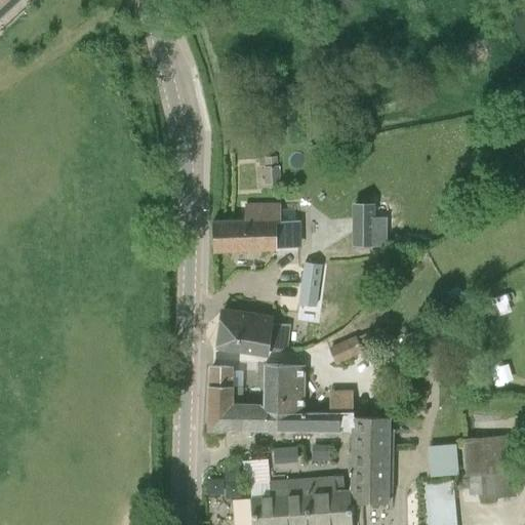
[(0,0),(0,19),(19,0),(0,0)]
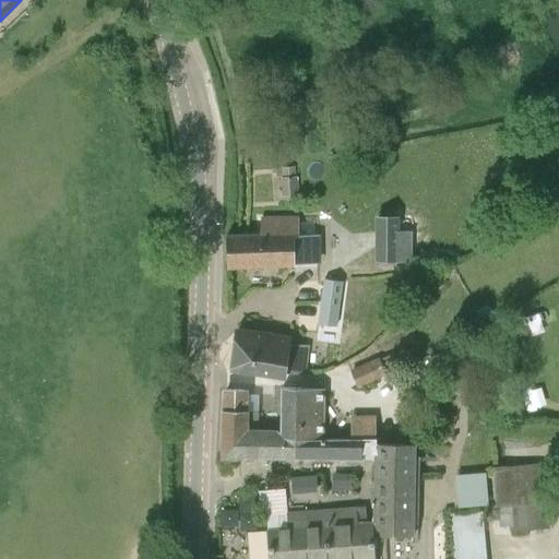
[(281,178),(282,197),(298,195),(297,177),(295,177),(294,167),(283,168),(284,178),(281,178)]
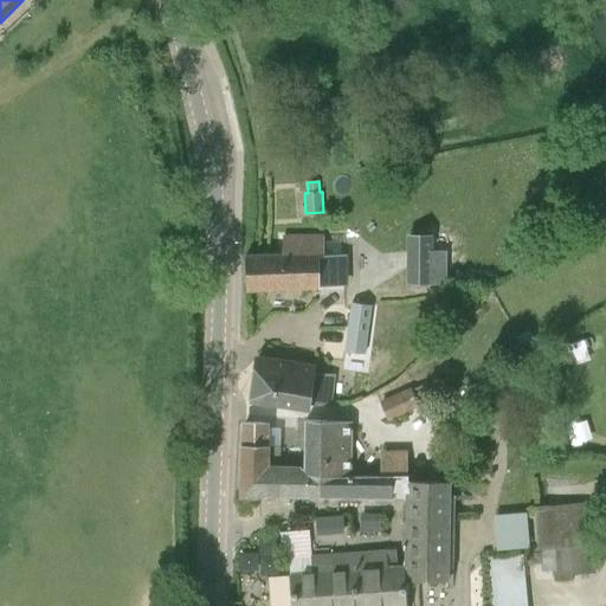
[(246,287),(345,283),(345,257),(321,258),(322,234),(285,237),(284,255),(245,256),(246,287)]
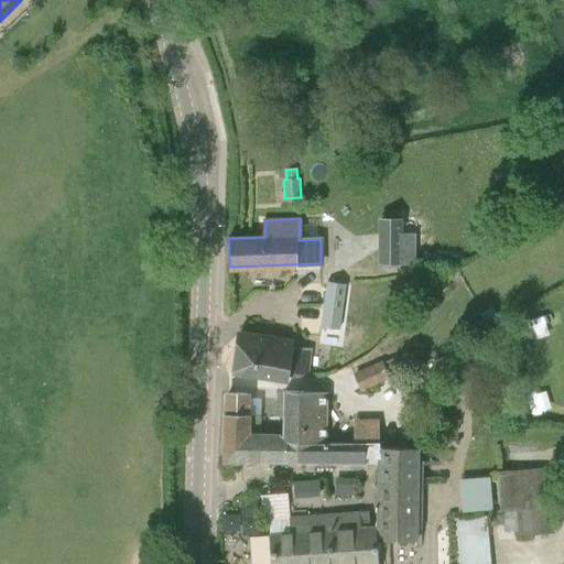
[(559,224),(555,218),(548,223),(552,229),(559,224)]
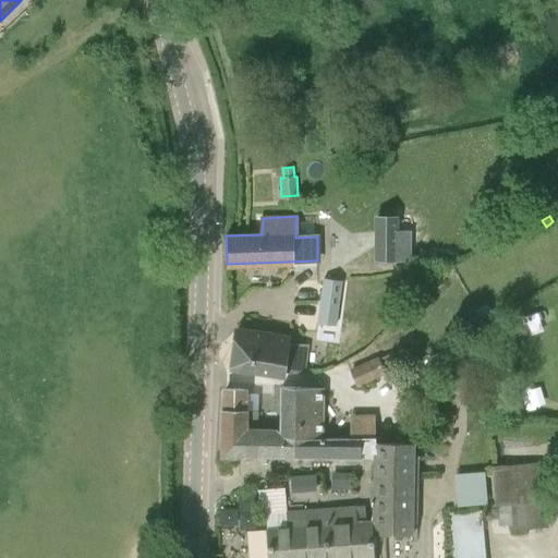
[(398,262),(398,218),(375,218),(374,262),(398,262)]
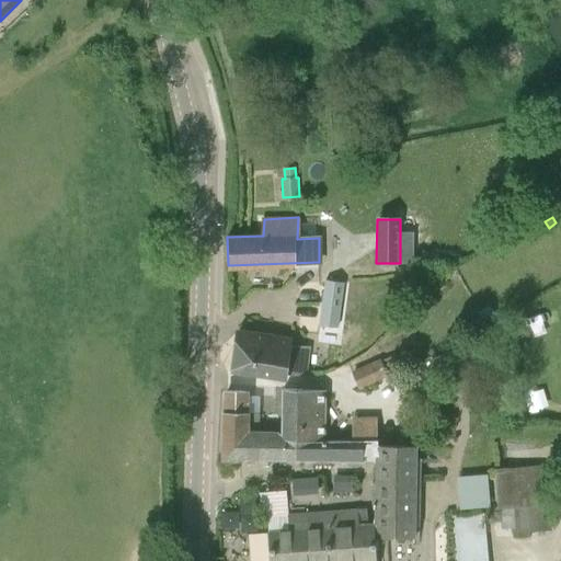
[(494,315),(489,306),(477,312),(481,321),(494,315)]
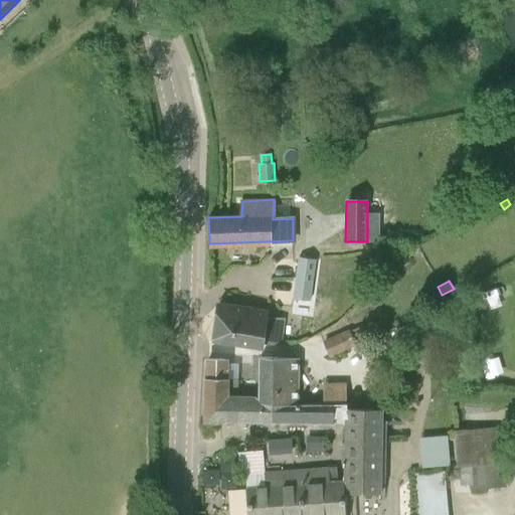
[(268,311),(238,308),(218,305),(213,338),(263,345),(263,342),(282,344),(285,320),(267,318),(268,311)]
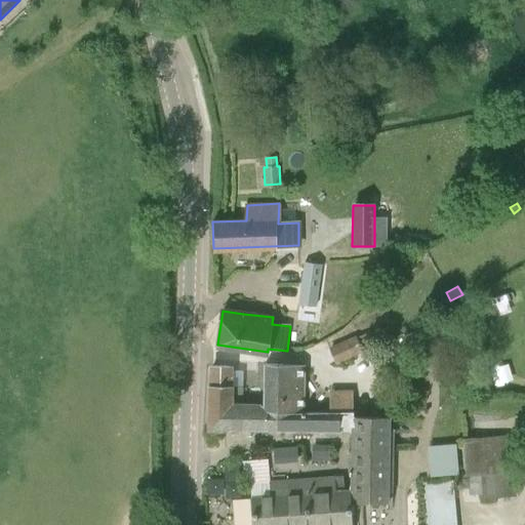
[(381,338),(379,333),(377,329),(329,349),(335,363),(362,352),(360,349),(381,338)]
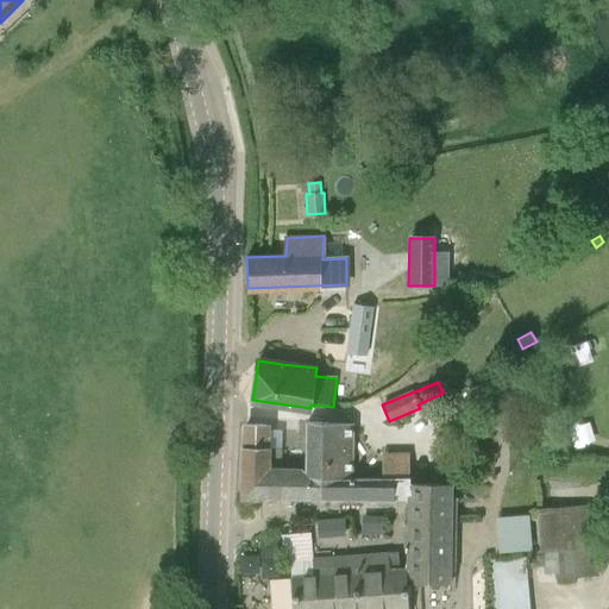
[(464,391),(472,414),(495,408),(487,383),(464,391)]
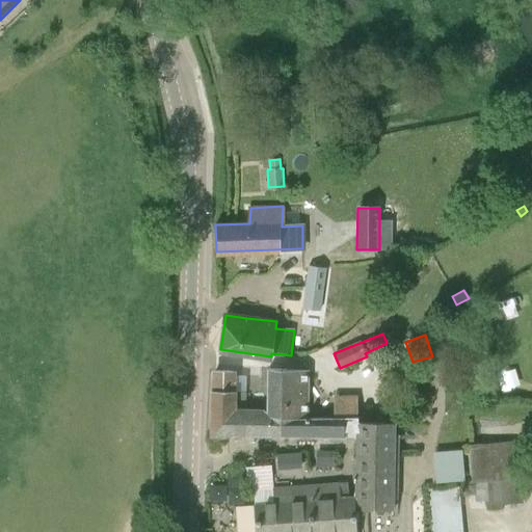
[(268,414),(283,414),(290,414),(290,416),(308,416),(309,370),(290,368),(269,368),(268,414)]
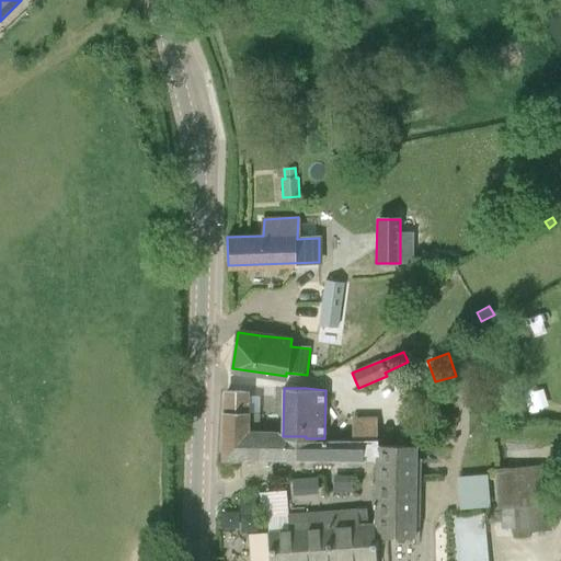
[(298,436),(283,436),(256,435),(258,413),(245,413),(247,391),(227,391),(225,459),(298,460),(298,436)]
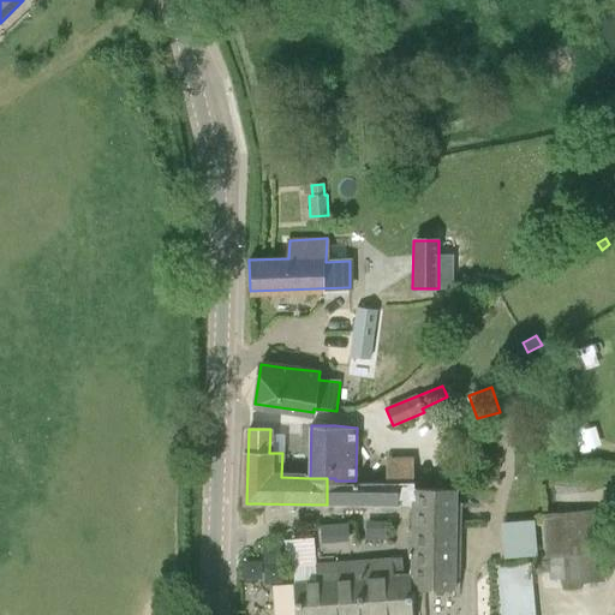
[(524,459),(535,466),(541,459),(529,452),(524,459)]
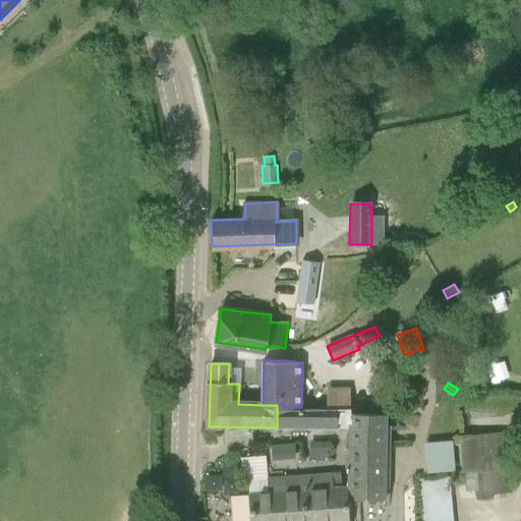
[(394,407),(394,393),(381,394),(381,407),(394,407)]
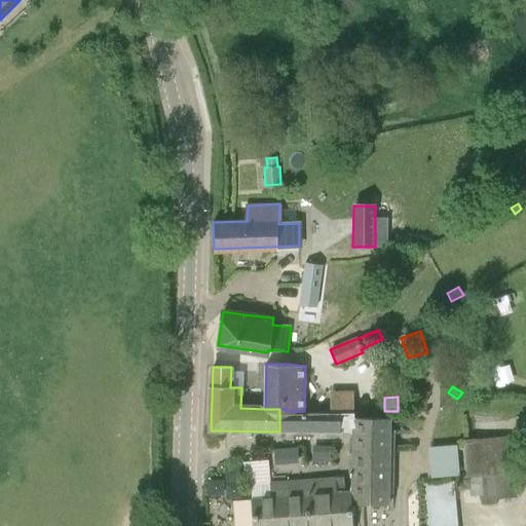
[(287,411),(287,409),(279,409),(279,431),(354,434),(354,418),(353,418),(354,413),(304,411),(287,411)]
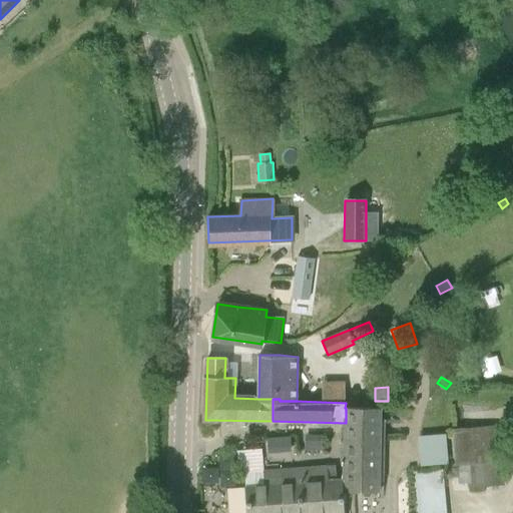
[(347,408),(346,408),(346,423),(345,480),(344,480),(344,490),(348,490),(380,491),(381,421),(381,410),(347,408)]
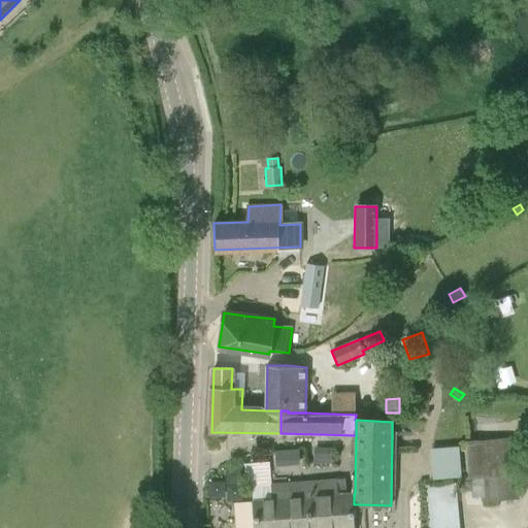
[(481,502),(519,499),(517,473),(513,473),(509,437),(464,441),(467,479),(479,479),(481,502)]
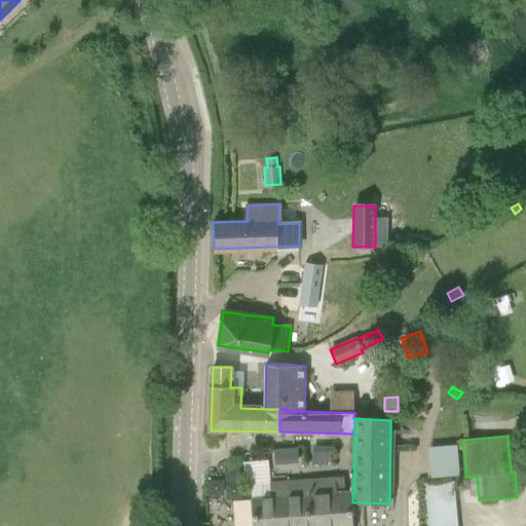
[(311,444),(311,460),(329,460),(329,444),(311,444)]
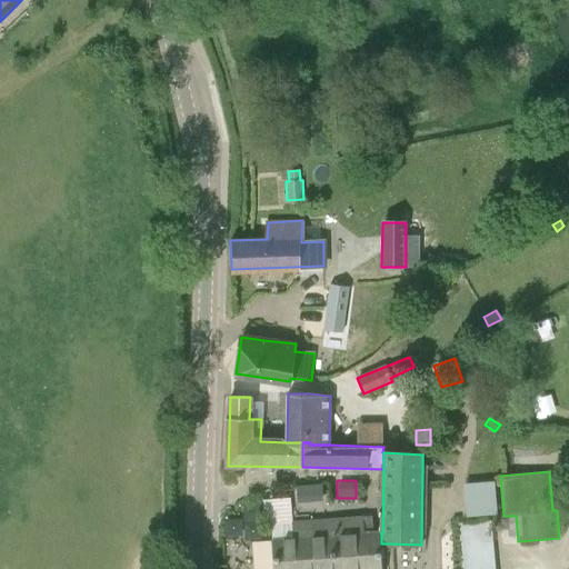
[(296,501),(305,501),(303,483),(295,483),(296,501)]
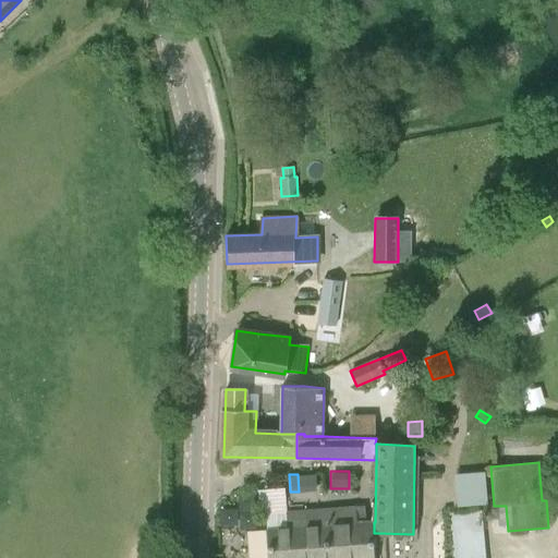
[(374,533),(374,522),(364,522),(363,506),(307,511),(287,512),(288,528),(267,530),(268,557),(374,557),(373,533),(374,533)]
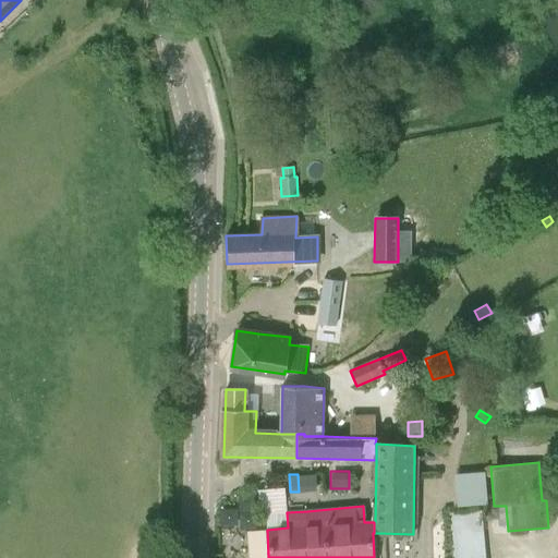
[(460,557),(489,557),(489,514),(459,516),(460,557)]
